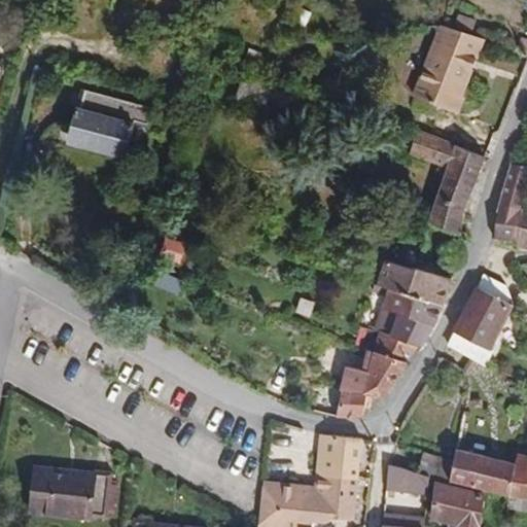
[(267,71),(273,57),(250,49),(246,63),(267,71)]
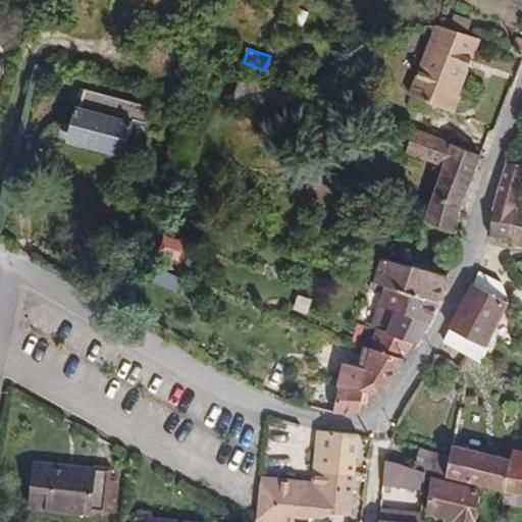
[(469,69),(427,52),(410,95),(454,113),(460,97),(458,96),(469,69)]
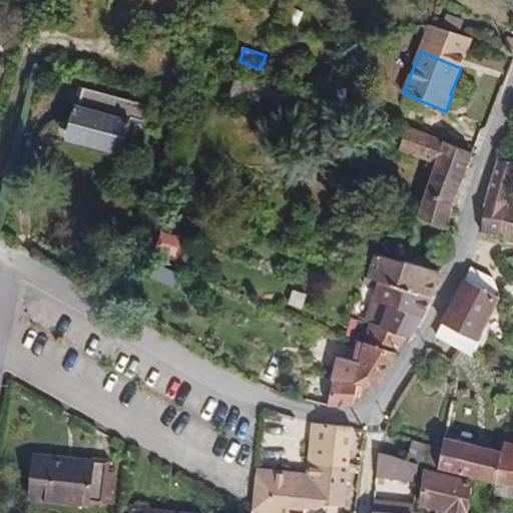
[(309,104),(238,76),(228,100),(299,129),(309,104)]
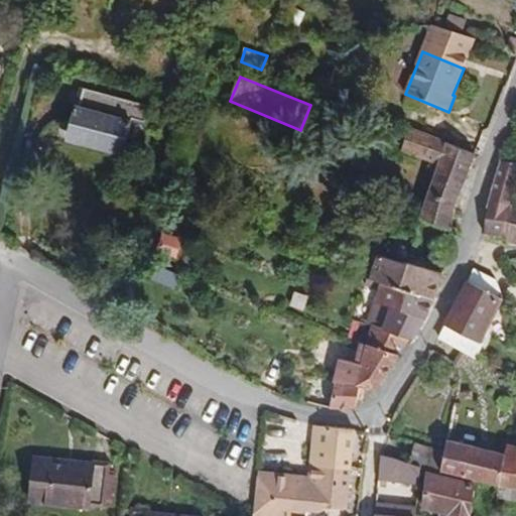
[(150,106),(81,87),(66,140),(148,161),(157,129),(144,125),(150,106)]
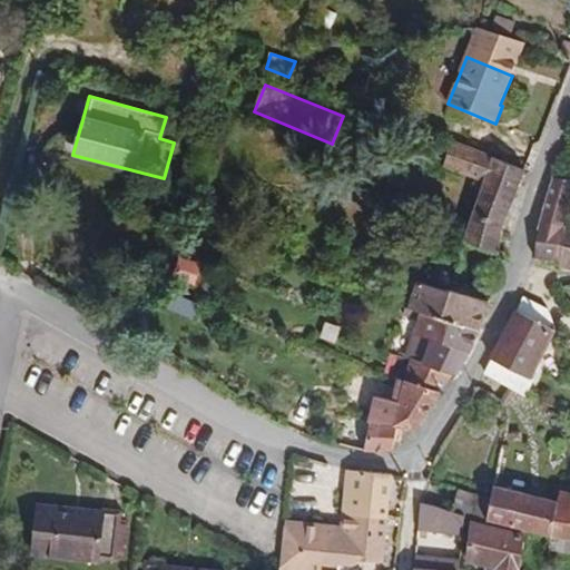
[(503,233),(527,170),(453,141),(443,167),(485,183),(467,237),(465,242),(499,253),(503,233)]
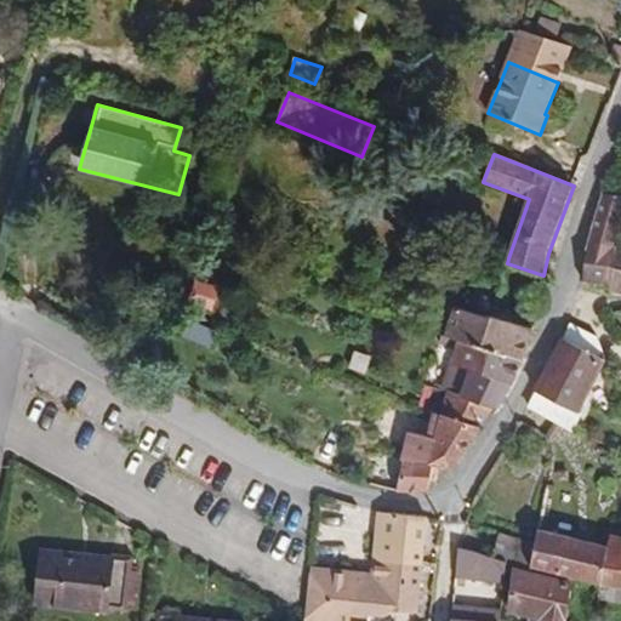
[(620,195),(604,194),(587,251),(584,281),(610,285),(616,245),(619,238),(620,231),(620,226),(620,195)]
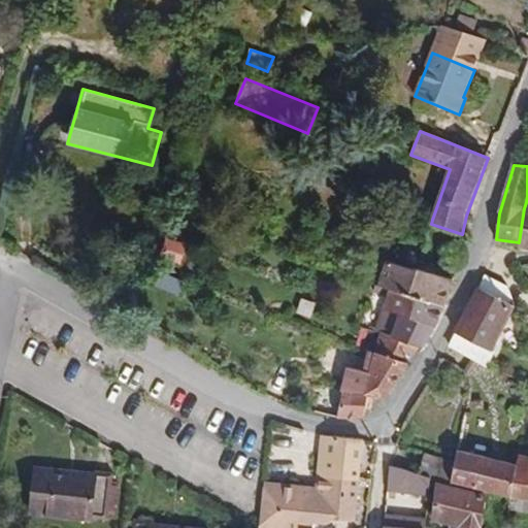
[(527,208),(524,208),(519,242),(518,246),(527,249),(527,208)]
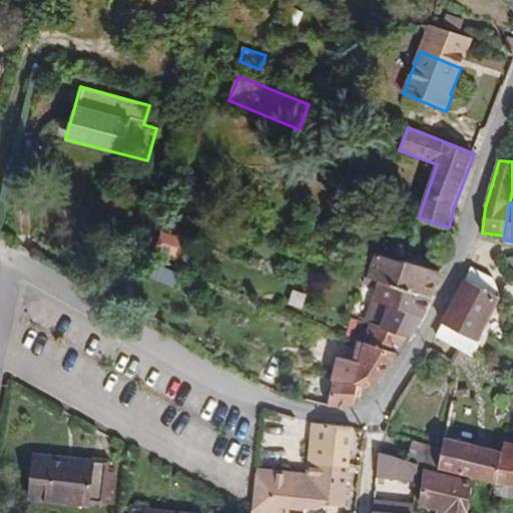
[(441,273),(374,250),(368,279),(432,297),(441,273)]
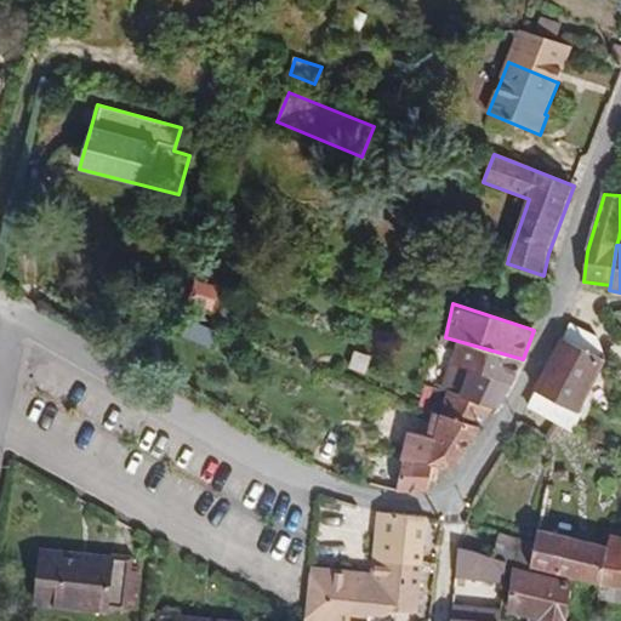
[(577,415),(605,360),(604,351),(598,339),(571,324),(563,339),(535,392),(537,393),(530,408),(574,431),(581,416),(577,415)]
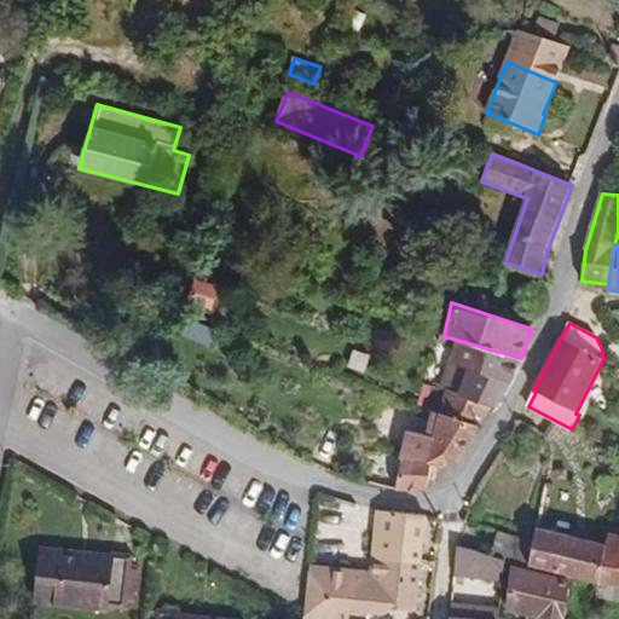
[(444,336),(440,335),(439,342),(455,348),(441,391),(440,391),(446,393),(492,408),(496,409),(504,394),(510,382),(521,358),(444,336)]
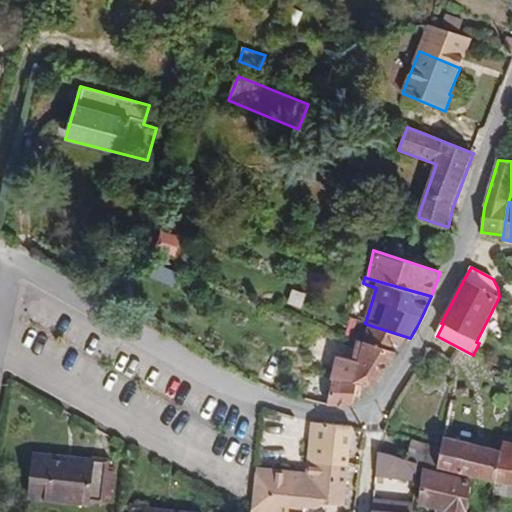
[(407,337),(369,325),(365,342),(360,340),(355,361),(338,358),(332,382),(317,378),(311,401),(323,404),(354,407),(355,397),(360,398),(362,384),(374,387),(407,337)]
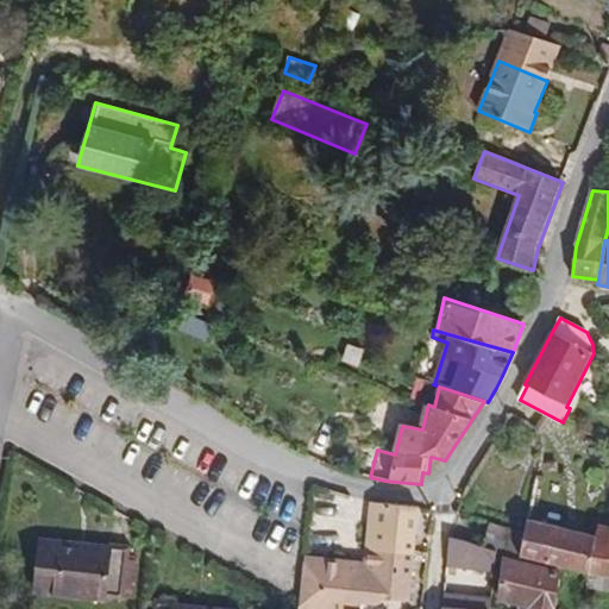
[(414,553),(418,507),(371,503),(366,550),(414,553)]
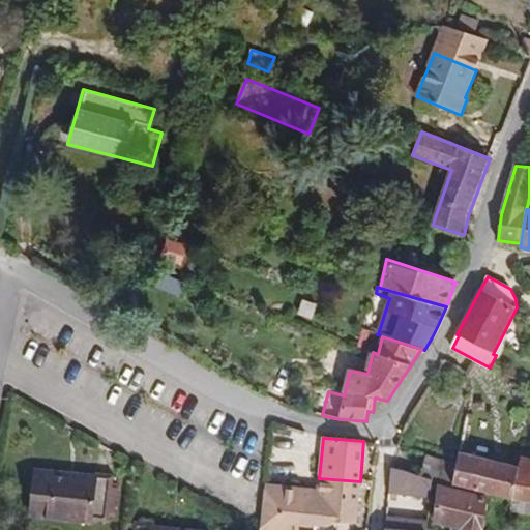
[(529,468),(461,452),(458,464),(453,484),(488,493),(529,503),(529,468)]
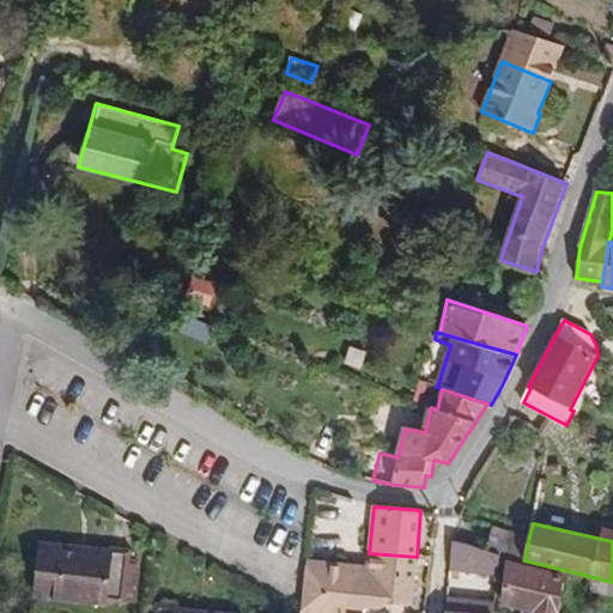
[(525,560),(529,536),(495,527),(487,551),(501,556),(501,562),(508,563),(523,566),(525,560)]
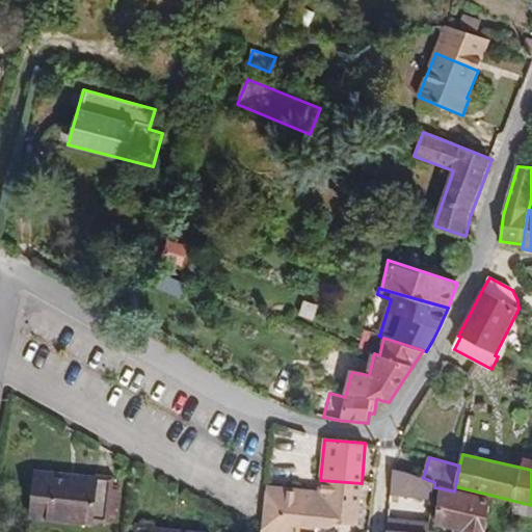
[(434,482),(423,478),(414,475),(393,471),(391,496),(419,498),(418,507),(432,509),(434,487),(434,482)]
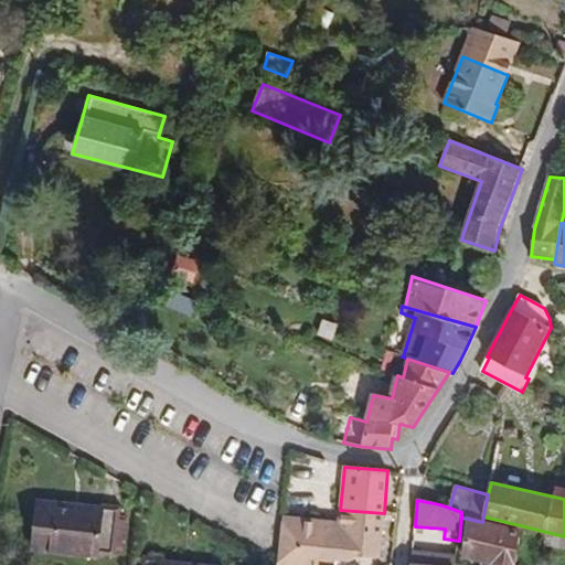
[(103,510),(39,503),(34,547),(98,555),(116,556),(121,507),(104,505),(103,510)]
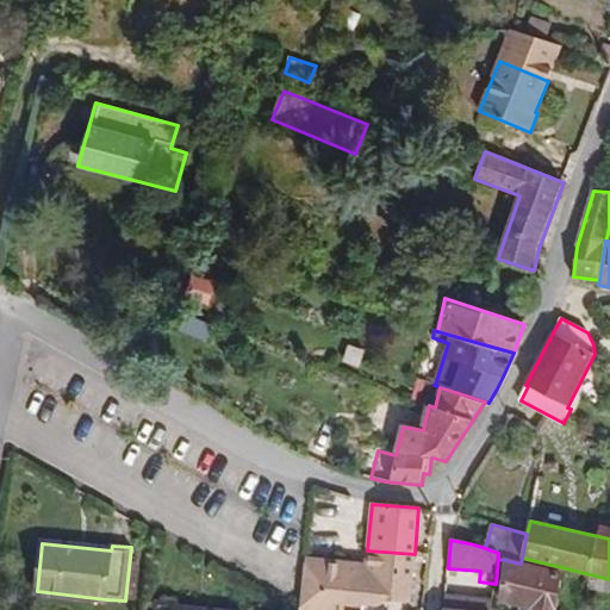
[(410,601),(415,554),(367,551),(366,562),(306,556),(299,609),(363,609),(365,597),(410,601)]
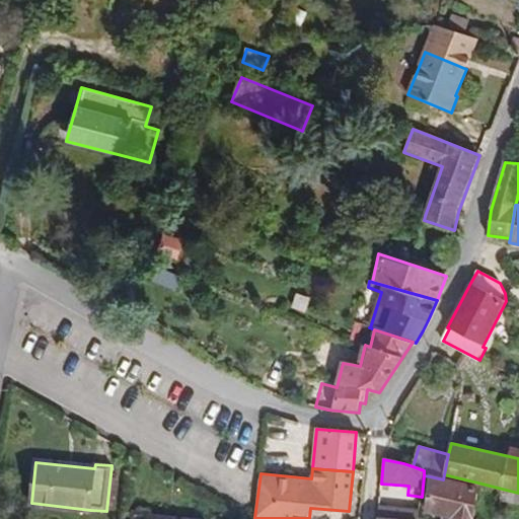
[(473,518),(477,488),(443,479),(430,476),(426,513),(443,515),(442,518),(473,518)]
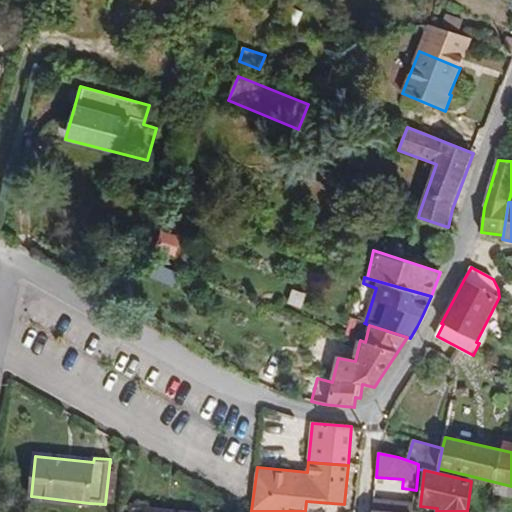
[(379,510),(373,510),(372,511),(397,511),(398,503),(380,501),(379,510)]
